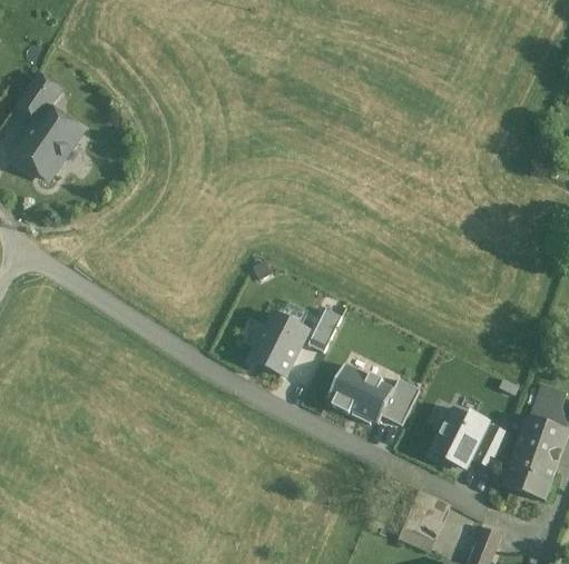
[(60,88),(39,72),(16,106),(36,119),(47,105),(48,105),(60,88)]
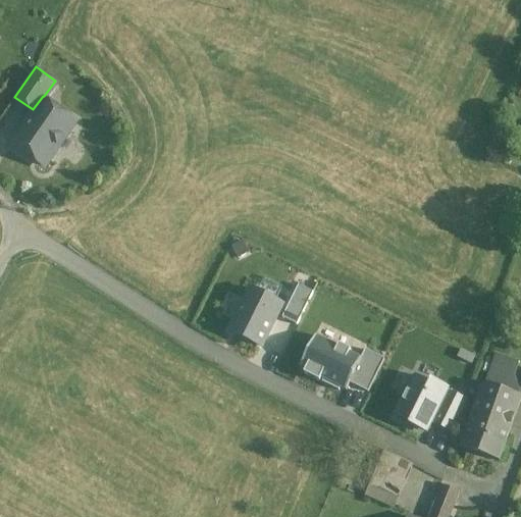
[(44,96),(43,96),(33,109),(11,141),(43,163),(74,118),(44,96)]
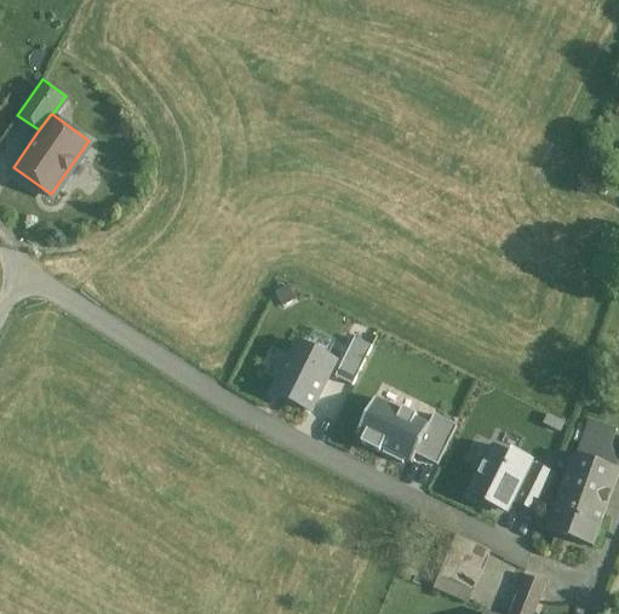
[(288,282),(275,288),(282,303),(296,297),(288,282)]
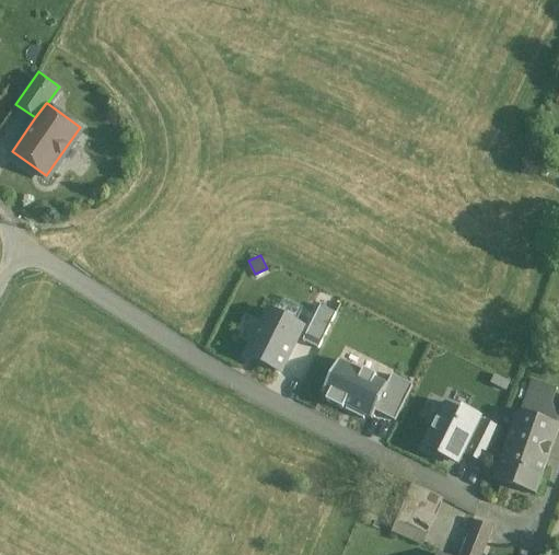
[(335,310),(319,302),(303,337),(317,345),(335,310)]
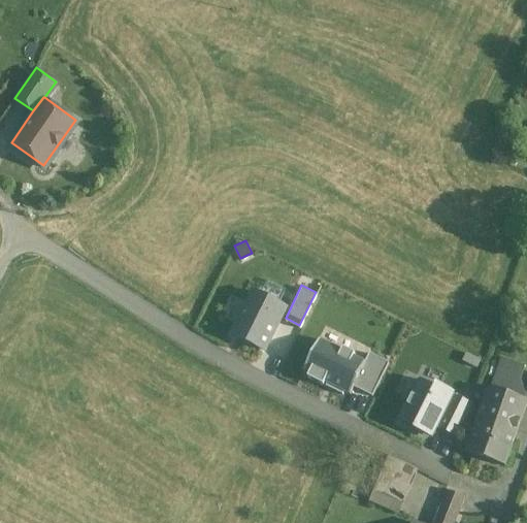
[(288,304),(252,286),(228,331),(265,350),(288,304)]
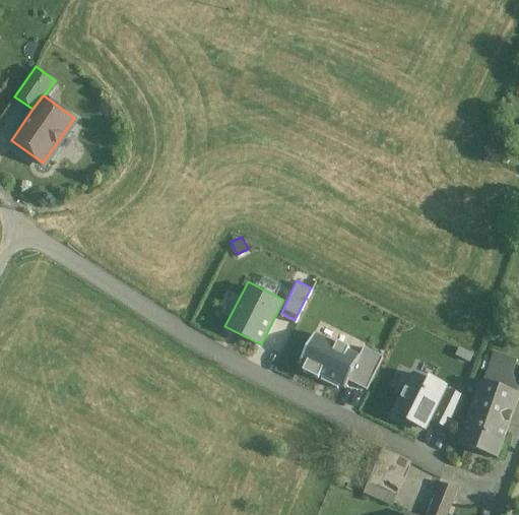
[(314,329),(298,362),(343,385),(347,378),(366,387),(382,355),(363,344),(359,352),(314,329)]
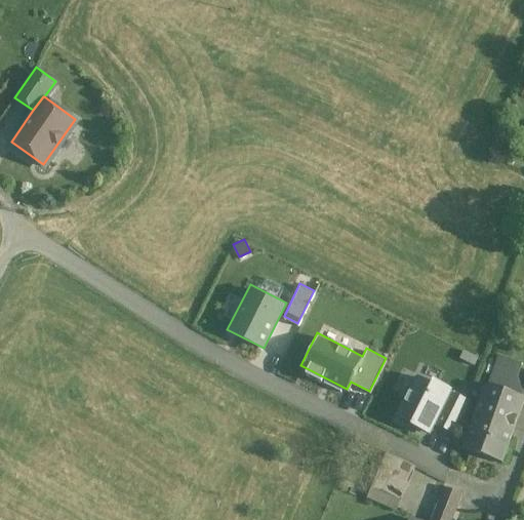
[(521,360),(497,352),(487,382),(522,395),(516,374),(521,360)]
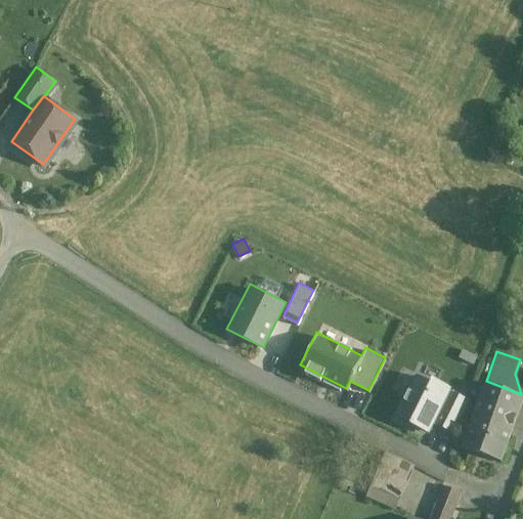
[(469,397),(416,372),(395,415),(429,430),(433,422),(452,431),(469,397)]
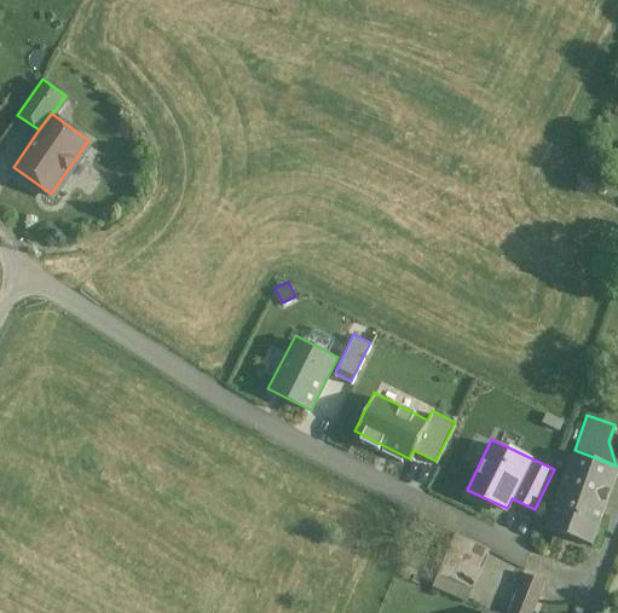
[(575,450),(572,450),(546,525),(590,542),(617,466),(616,466),(575,450)]
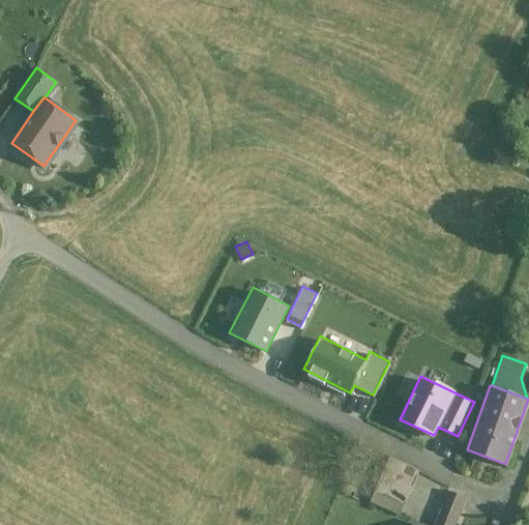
[(465,496),(443,487),(438,501),(442,503),(460,509),(465,496)]
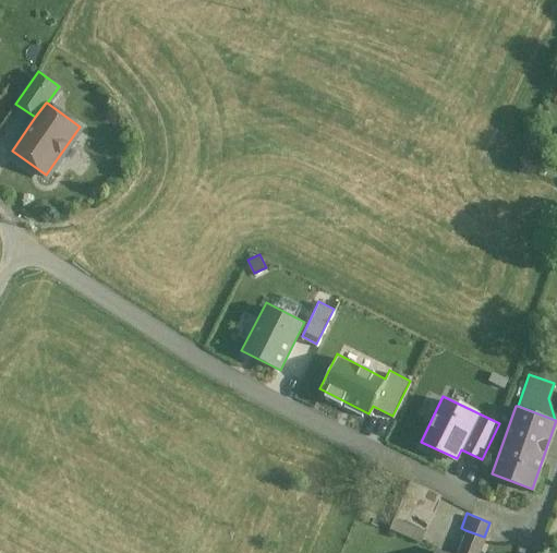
[(424,529),(394,516),(389,527),(420,540),(424,529)]
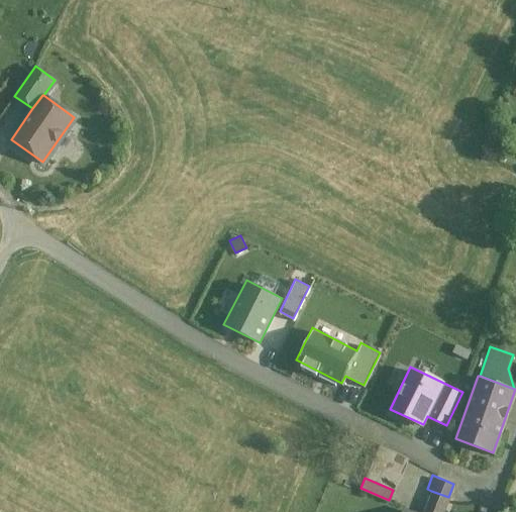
[(448,497),(431,491),(423,511),(440,511),(441,510),(443,510),(448,497)]
